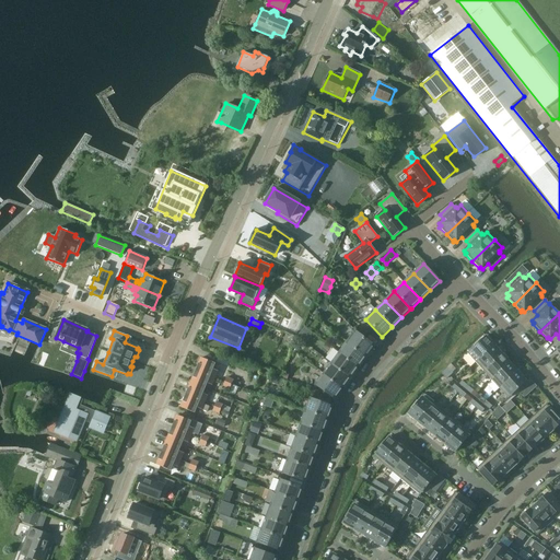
[(347,342),(365,357),(366,357),(374,346),(356,331),(347,342)]
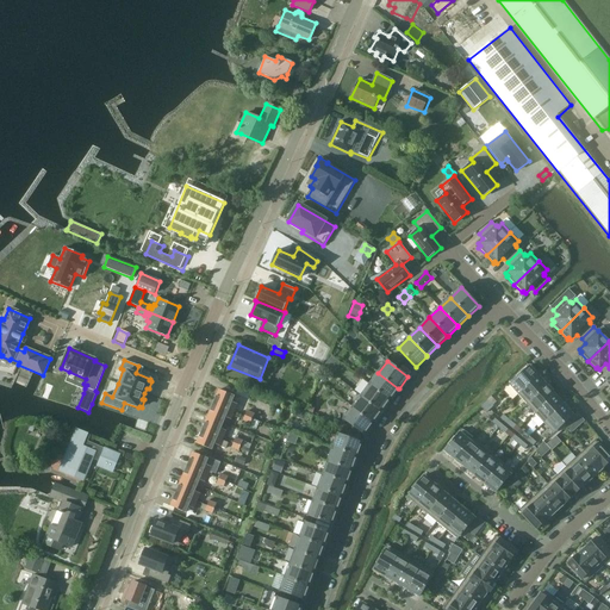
[(535,373),(536,372),(531,366),(529,367),(524,371),(523,369),(516,377),(517,378),(509,385),(518,394),(539,377),(535,373)]
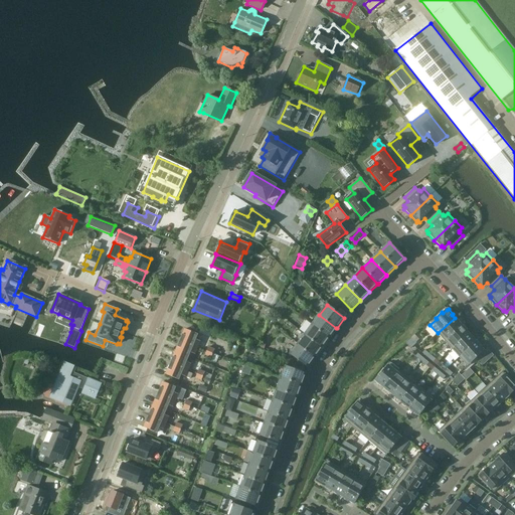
[(337,328),(336,328),(319,315),(312,324),(329,337),(337,328)]
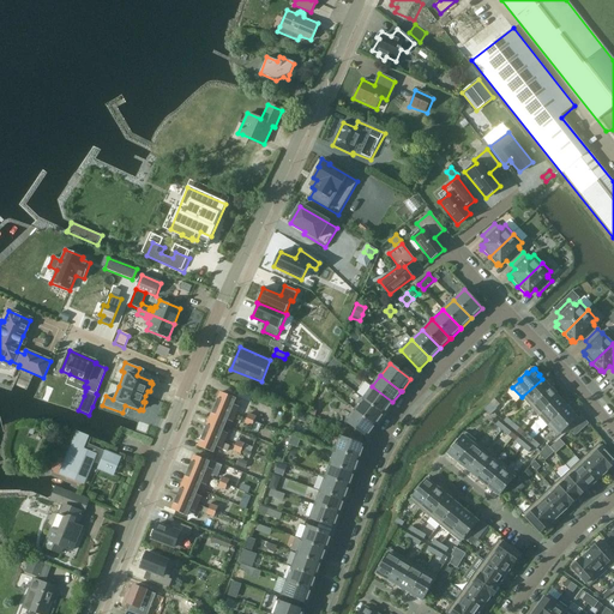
[(543,378),(542,379),(522,397),(530,408),(551,389),(547,385),(548,384),(543,378)]
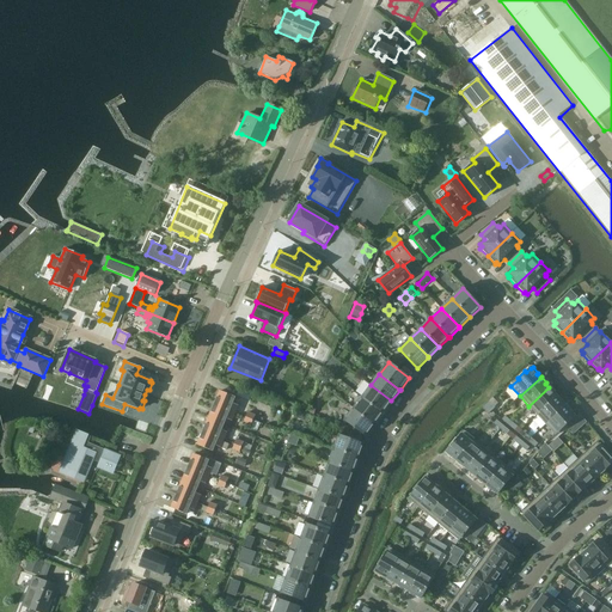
[(391,401),(371,385),(362,397),(383,412),(391,401)]
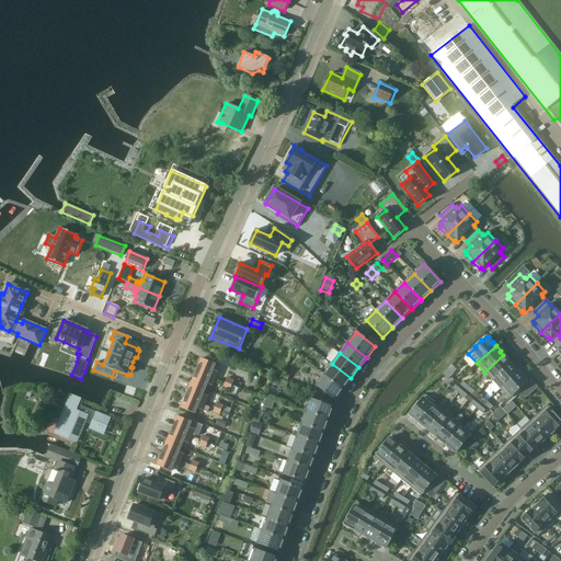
[(503,355),(484,373),(492,381),(511,364),(507,361),(510,359),(504,354),(503,355)]
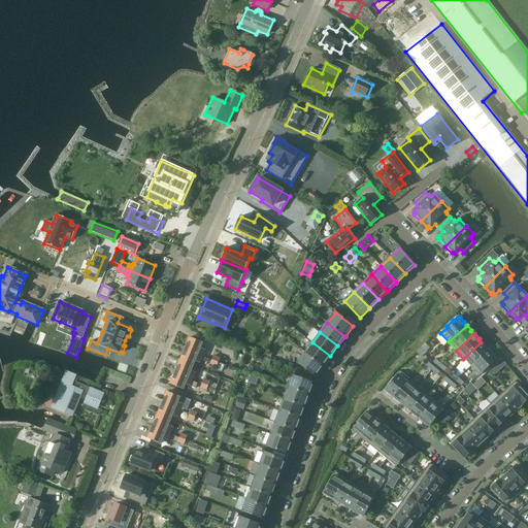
[(190,337),(185,350),(203,357),(206,350),(201,348),(203,342),(190,337)]
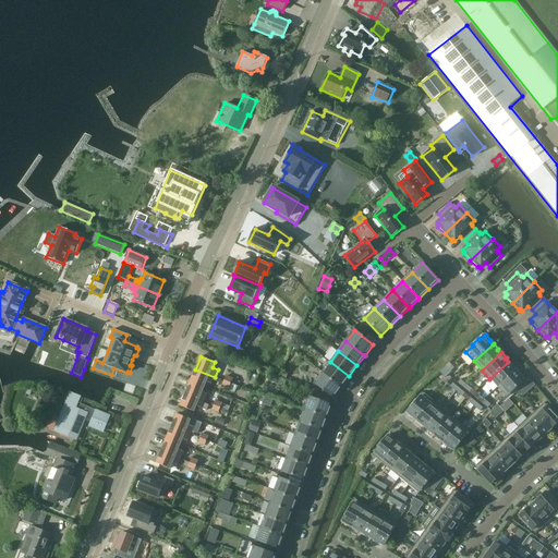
[(508,362),(489,379),(498,388),(517,371),(516,371),(513,367),(514,366),(509,361),(508,362)]
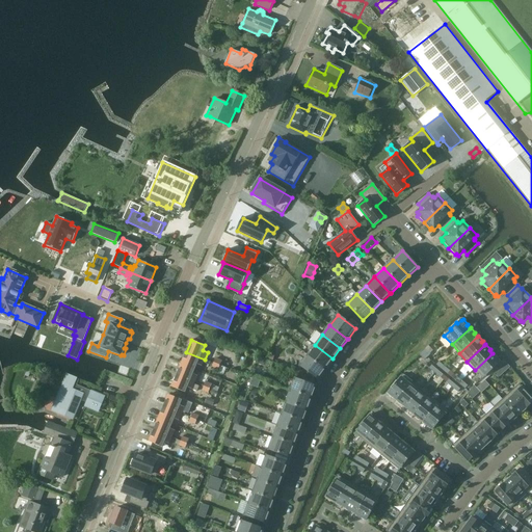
[(333,358),(315,345),(307,355),(325,368),(325,369),(333,358)]
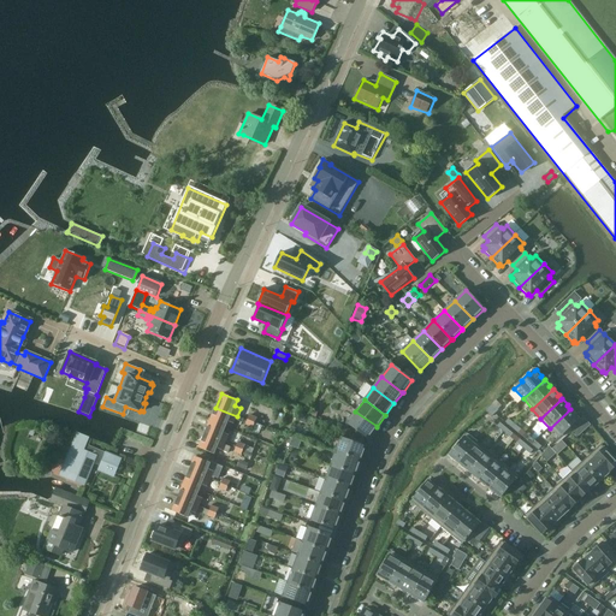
[(237,416),(215,408),(209,421),(226,427),(229,421),(234,425),(237,416)]
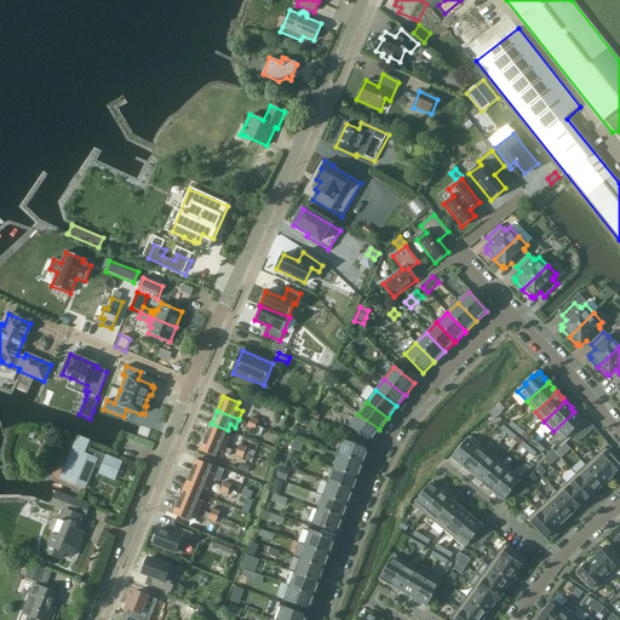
[(573,412),(574,412),(554,431),(562,441),(583,423),(579,418),(580,417),(575,411),(573,412)]
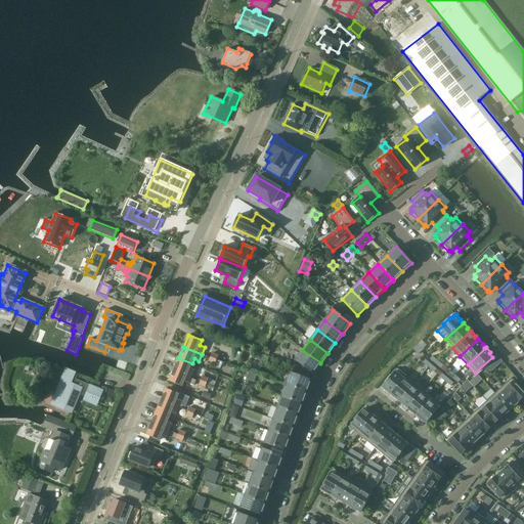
[(320,363),(320,362),(302,350),(295,360),(313,374),(320,363)]
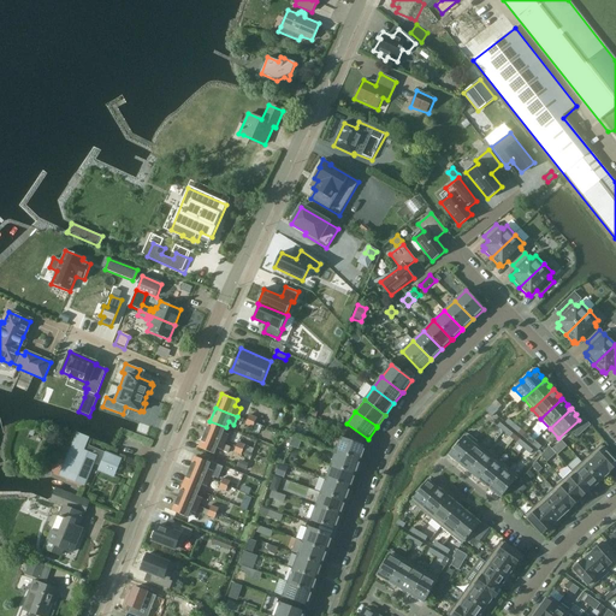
[(300,413),(297,420),(308,424),(311,416),(300,413)]
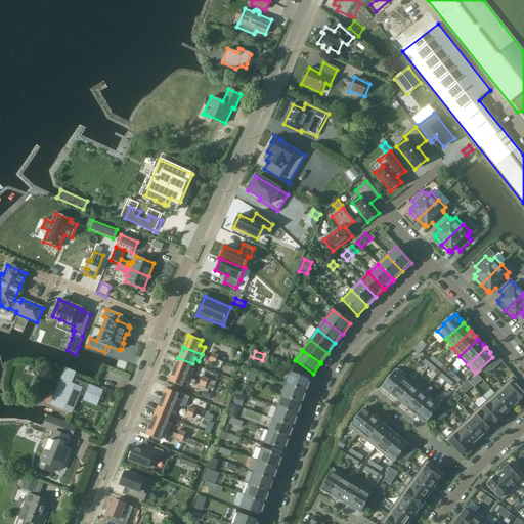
[(190,368),(192,363),(178,358),(174,369),(192,377),(194,370),(190,368)]
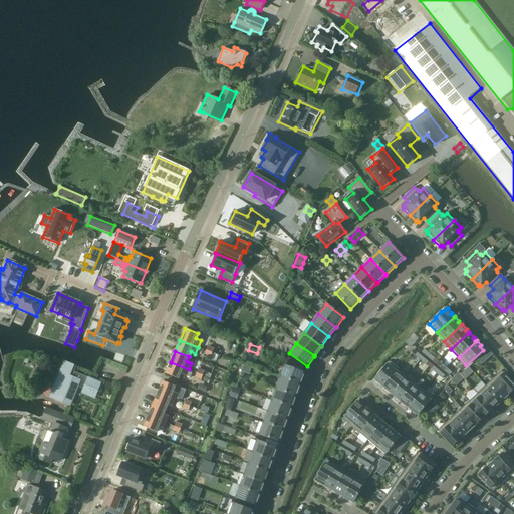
[(487,359),(483,354),(477,360),(481,364),(487,359)]
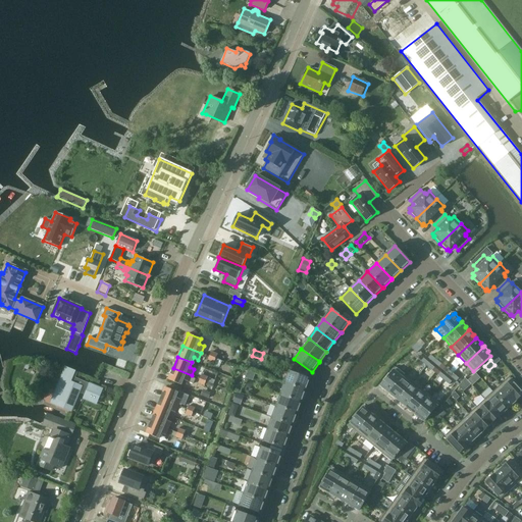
[(56,401),(73,408),(80,392),(89,395),(87,398),(97,402),(102,389),(89,383),(72,376),(74,371),(65,367),(57,387),(60,389),(56,401)]
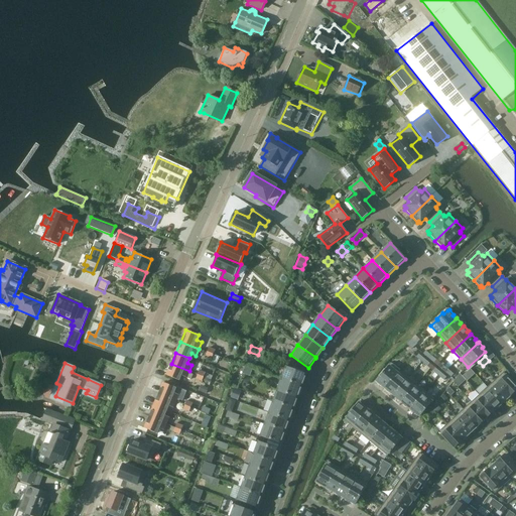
[(189,371),(171,364),(166,375),(179,381),(181,376),(186,378),(189,371)]
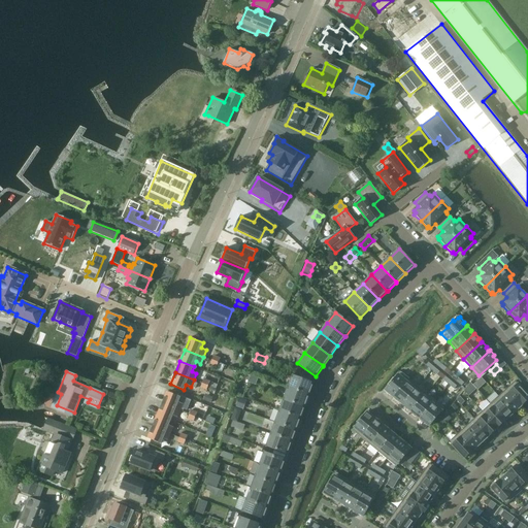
[(394,397),(409,380),(400,372),(395,378),(393,377),(388,385),(389,386),(386,390),(384,392),(390,396),(391,395),(394,397)]
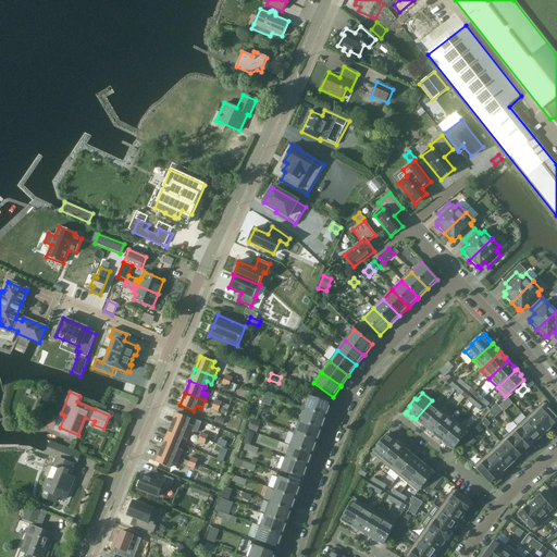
[(273,397),(265,394),(262,403),(270,406),(273,397)]
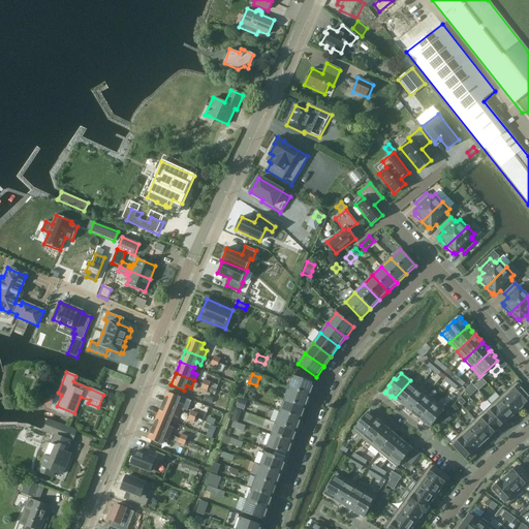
[(309,396),(314,384),(292,376),(288,389),(309,396)]
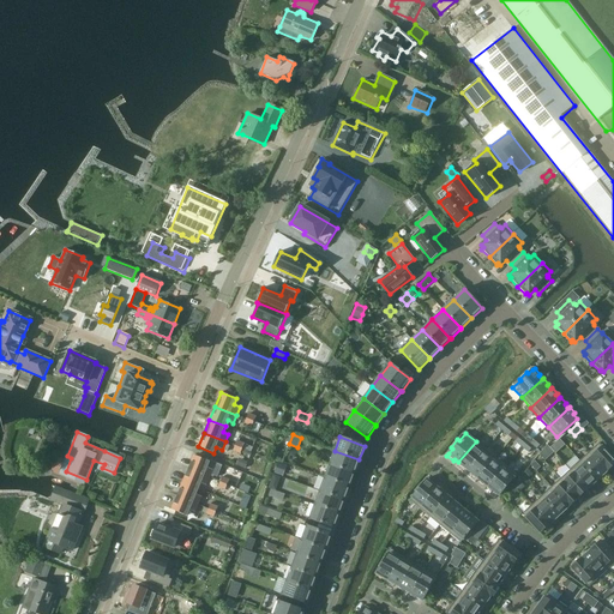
[(560,439),(551,447),(554,452),(555,453),(565,445),(560,439)]
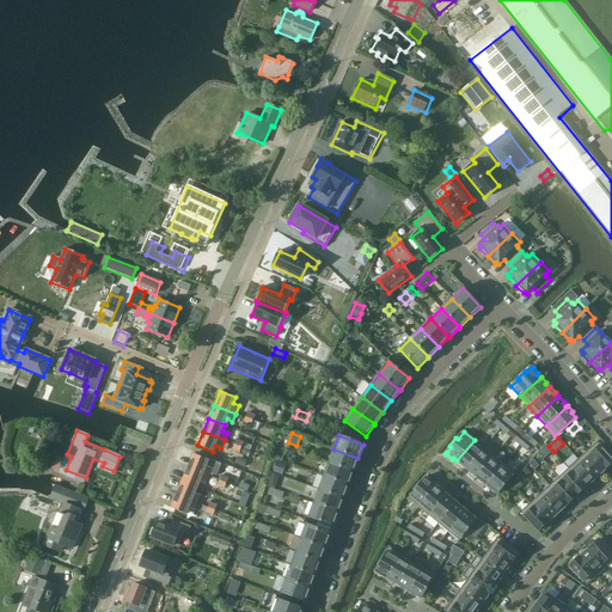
[(484,448),(475,440),(457,460),(456,463),(461,467),(463,466),(466,469),(467,469),(484,448)]
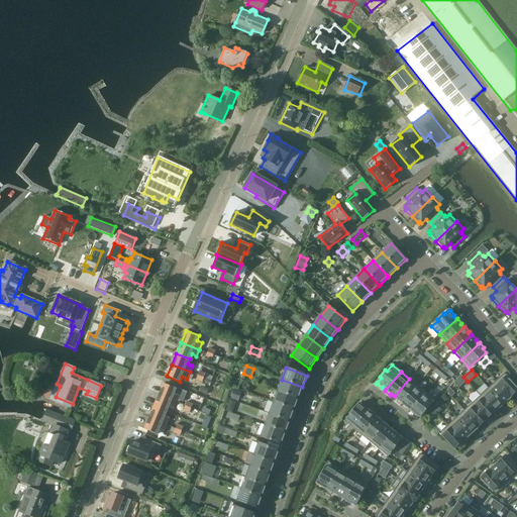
[(516,387),(505,373),(496,381),(511,397),(512,397),(513,397),(516,394),(516,393),(516,391),(516,387)]
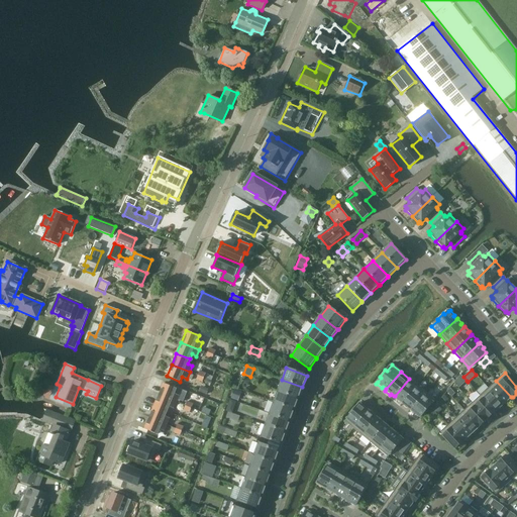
[(460,375),(453,383),(458,388),(467,381),(463,377),(460,375)]
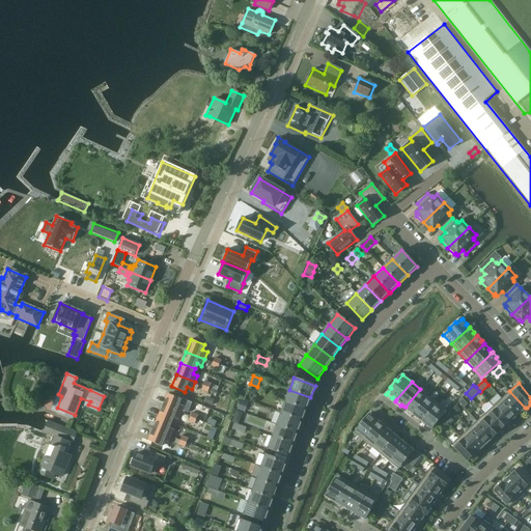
[(252,389),(248,395),(253,398),(257,392),(252,389)]
